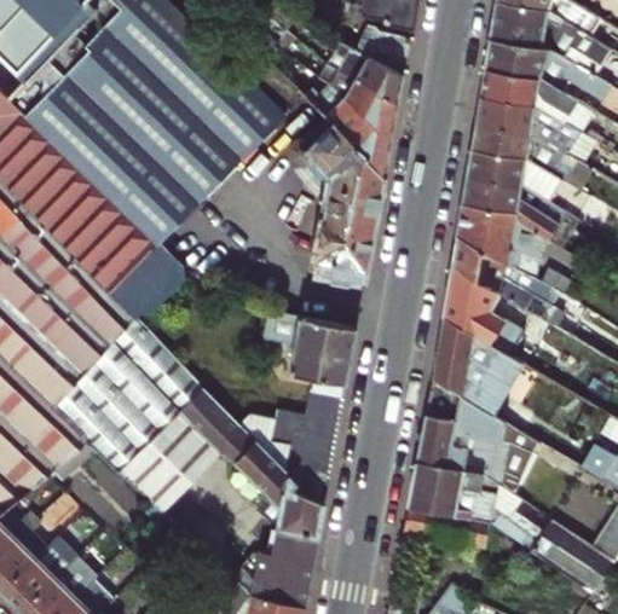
[(0,97),(9,105),(96,13),(85,3),(87,0),(0,0),(0,97)]
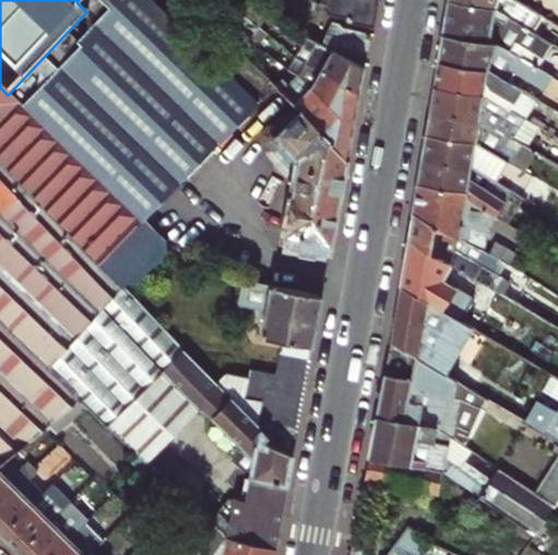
[(97,271),(119,291),(125,285),(134,286),(163,256),(161,245),(147,232),(147,220),(254,108),(249,104),(220,74),(143,0),(79,0),(76,2),(86,12),(8,95),(140,225),(97,271)]
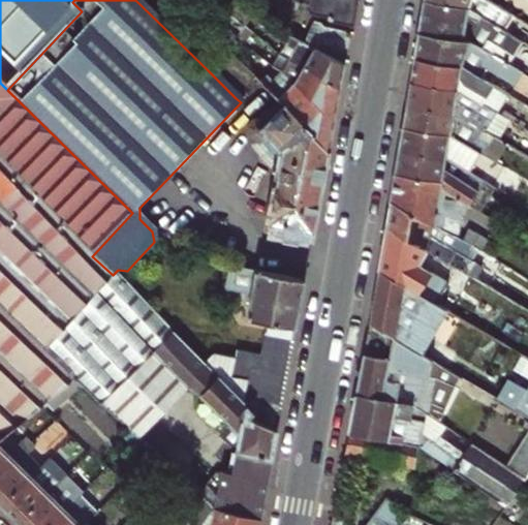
[(355,0),(291,0),(294,3),(305,5),(311,14),(325,18),(324,19),(333,23),(350,26),(355,0)]
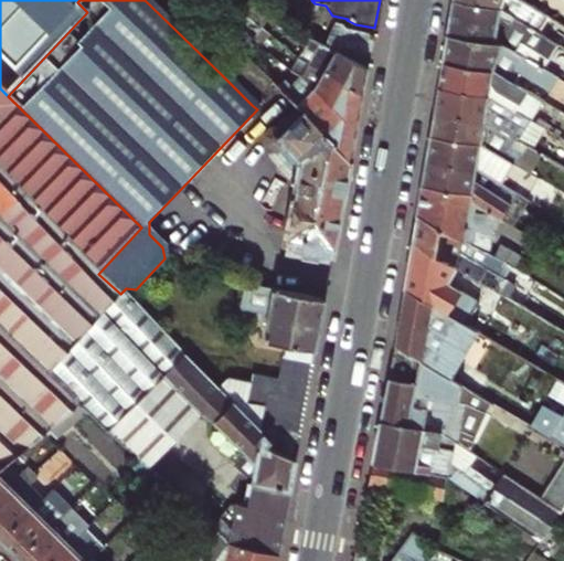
[(496,7),(495,6),(460,0),(451,0),(446,34),(503,44),(543,70),(559,45),(496,7)]
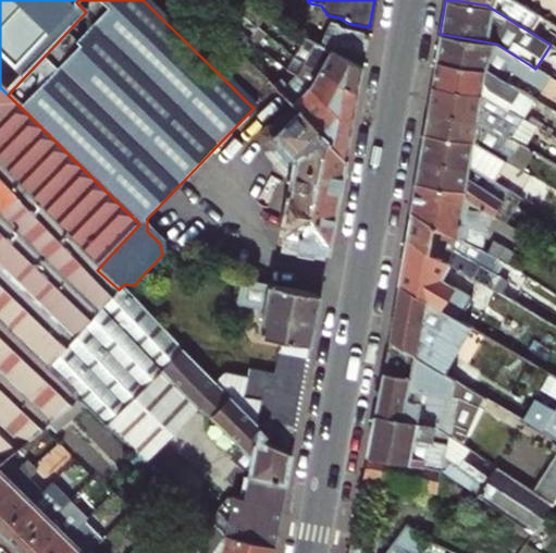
[(261,33),(271,23),(260,12),(256,12),(231,37),(229,46),(222,52),(231,62),(238,56),(251,41),(261,33)]
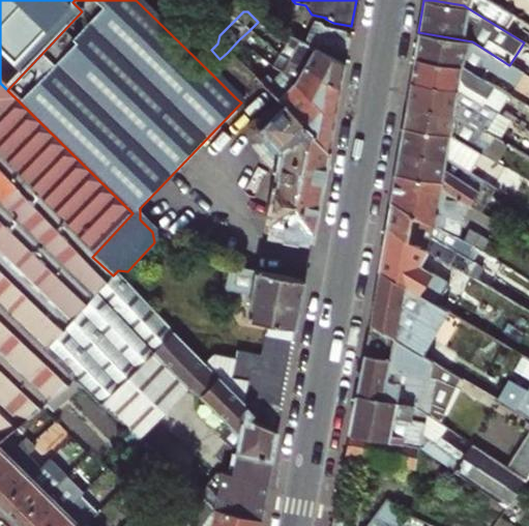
[(313,24),(309,49),(344,68),(350,34),(322,29),(320,25),(313,24)]
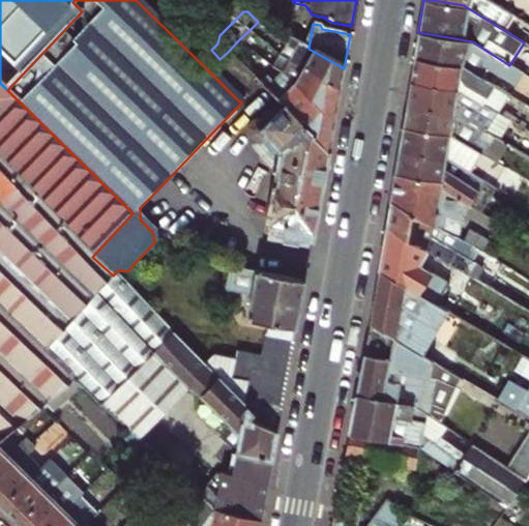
[(285,61),(292,65),(340,89),(344,68),(309,49),(267,26),(263,34),(291,49),(285,61)]
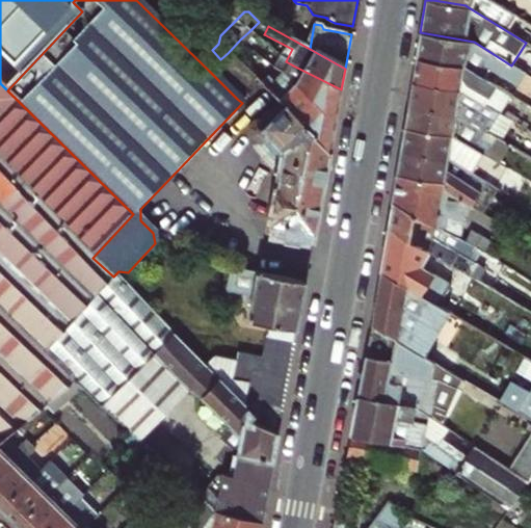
[(527,74),(511,66),(474,42),(420,32),(416,58),(469,68),(478,74),(482,67),(518,88),(527,74)]
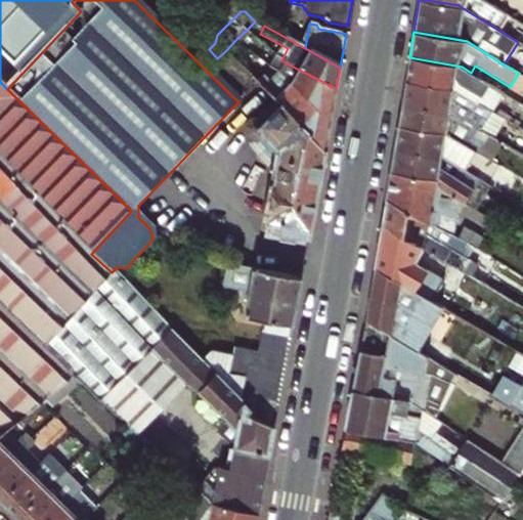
[(206,70),(233,97),(251,80),(224,52),(217,58),(206,70)]
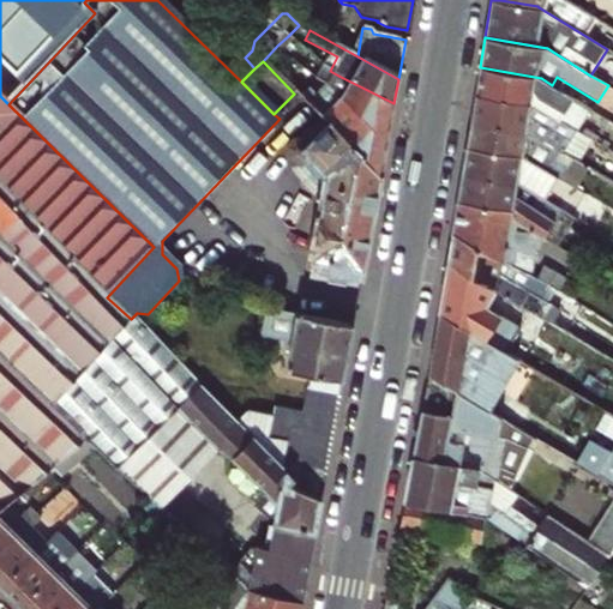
[(541,78),(480,67),(475,95),(535,106),(580,132),(593,110),(552,85),(541,78)]
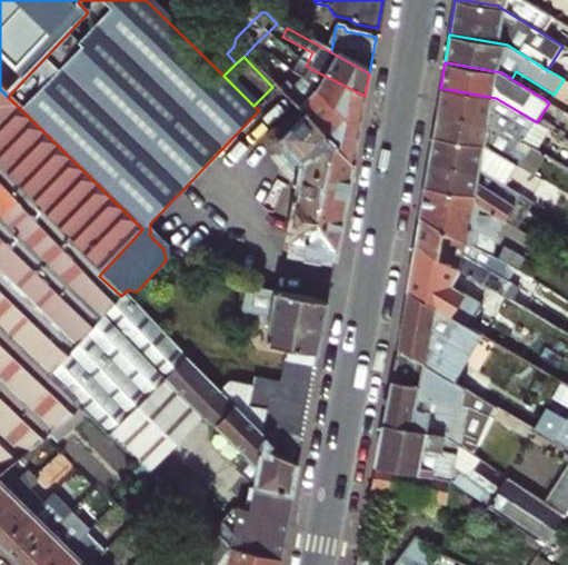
[(365,96),(314,70),(306,86),(318,91),(358,132),(365,96)]
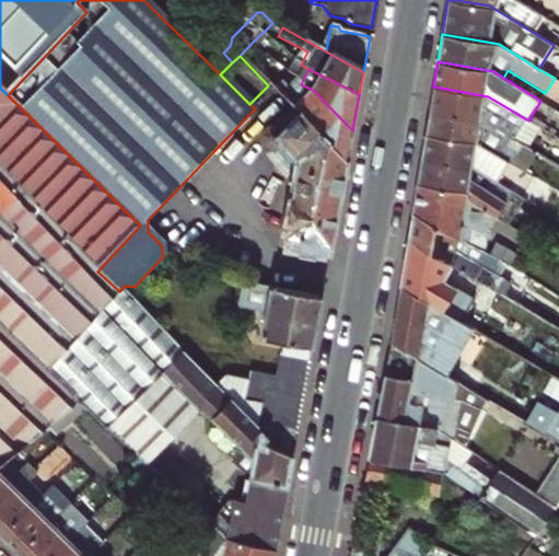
[(313,90),(301,84),(297,82),(281,99),(295,113),(346,165),(352,130),(313,90)]
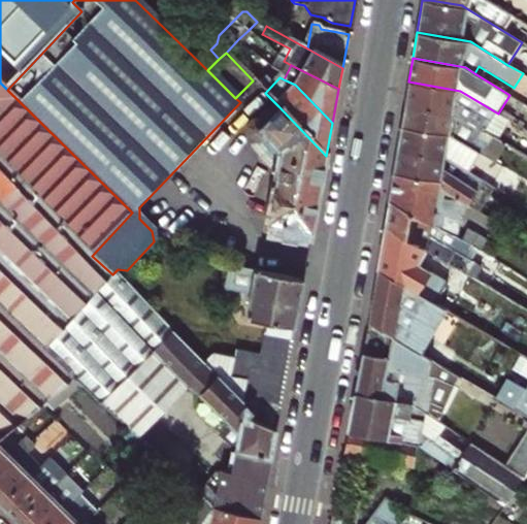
[(503,118),(498,113),(460,91),(408,82),(404,103),(453,112),(474,126),(479,120),(495,130),(503,118)]
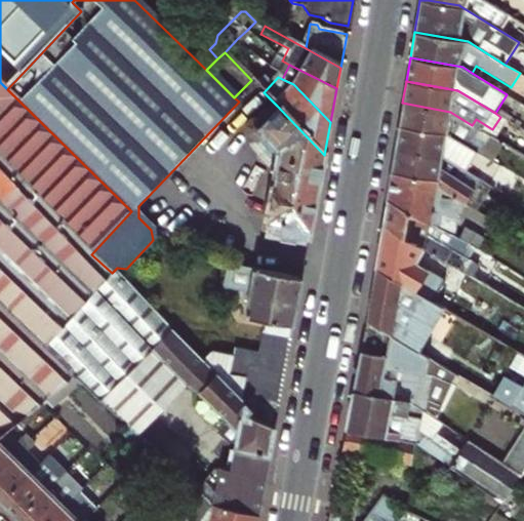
[(0,437),(3,435),(37,406),(71,377),(70,370),(45,349),(112,273),(91,254),(131,211),(7,89),(0,82),(0,437)]
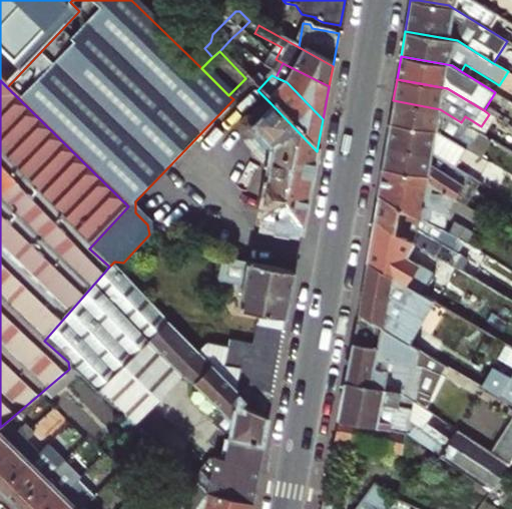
[(436,130),(461,145),(471,128),(478,132),(481,126),(465,116),(461,122),(440,109),(393,100),(390,122),(436,130)]
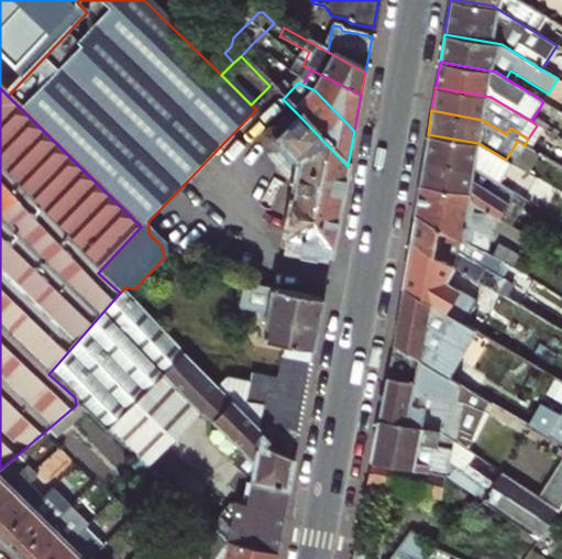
[(348,166),(297,113),(278,130),(274,130),(268,132),(262,139),(262,146),(268,154),(279,153),(299,175),(287,236),(293,244),(291,252),(330,260),(348,166)]
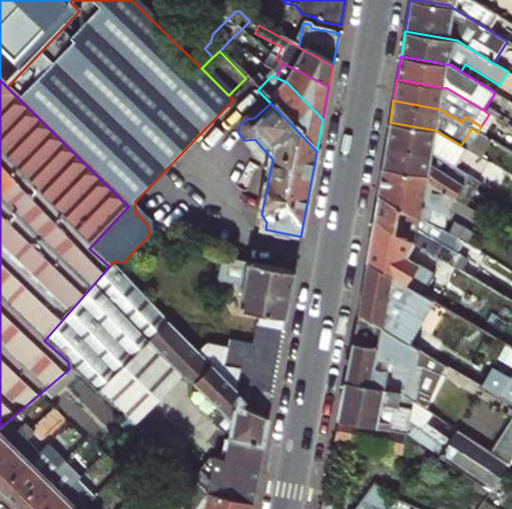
[(469,150),(461,145),(436,130),(390,122),(386,144),(430,152),(458,169),(469,150)]
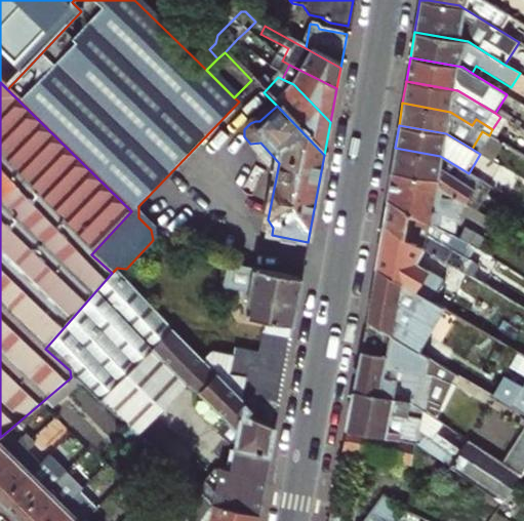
[(437,188),(458,201),(469,207),(484,183),(469,173),(440,156),(395,148),(391,170),(438,177),(437,188)]
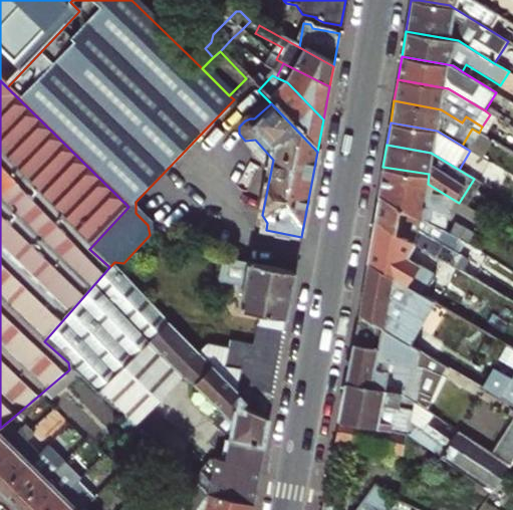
[(382,167),(378,193),(418,217),(468,248),(476,233),(446,214),(449,197),(428,184),(429,174),(382,167)]
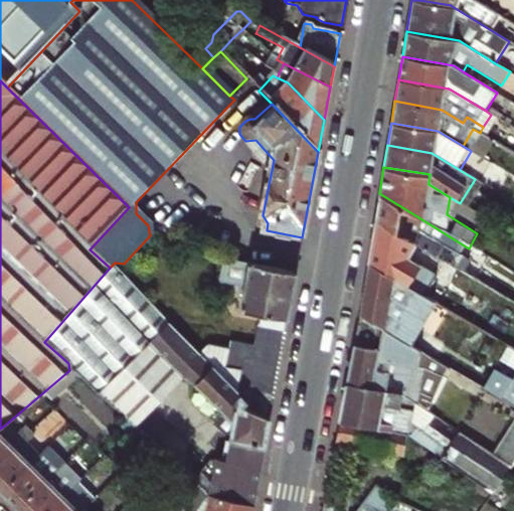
[(417,230),(418,217),(379,193),(375,217),(414,241),(456,267),(461,258),(417,230)]
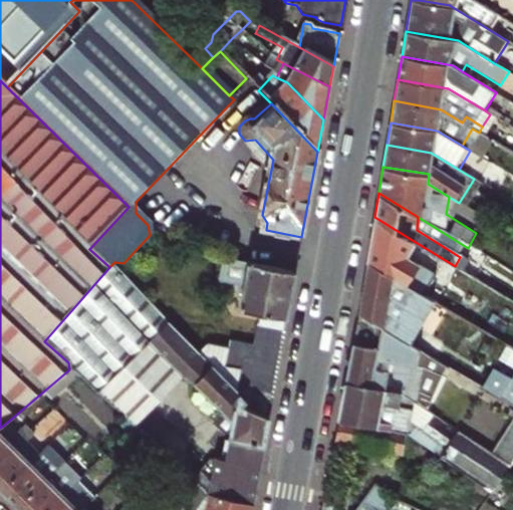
[(404,257),(414,241),(374,217),(367,260),(421,292),(432,274),(404,257)]
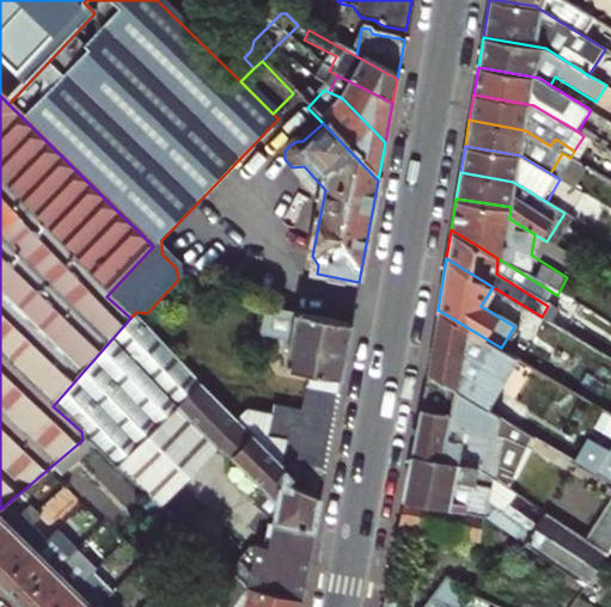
[(482,409),(514,356),(501,348),(438,310),(427,375),(444,385),(482,409)]
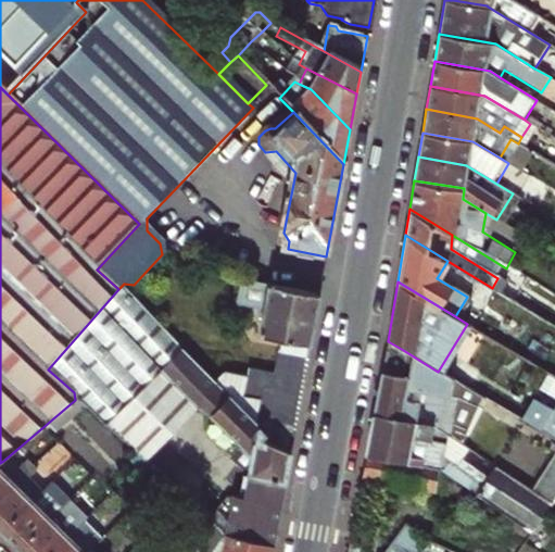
[(306,360),(318,299),(241,283),(237,304),(256,309),(255,318),(262,320),(259,338),(280,342),(278,353),(306,360)]
